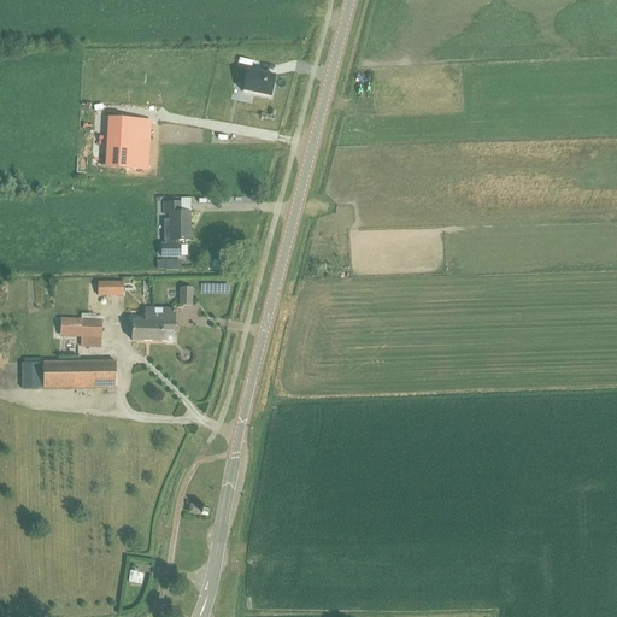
[(274,87),(276,77),(247,71),(245,81),(242,93),(258,95),(271,99),(274,87)]
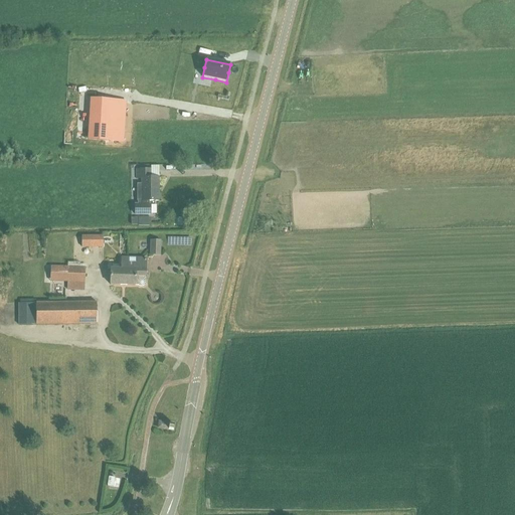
[(127,102),(93,100),(90,140),(124,142),(127,102)]
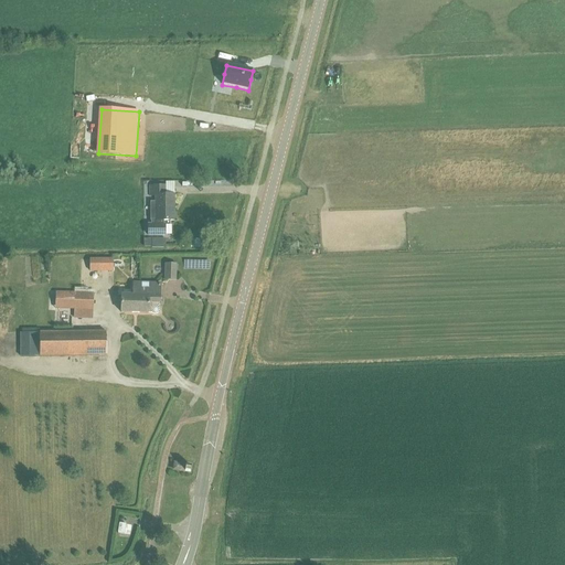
[(181,180),(170,180),(170,190),(181,190),(181,180)]
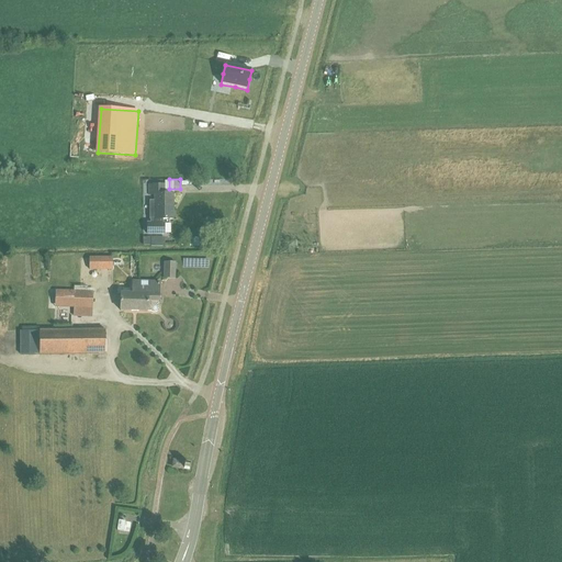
[(150,223),(147,223),(147,235),(165,235),(165,223),(163,223),(163,220),(173,220),(173,194),(166,194),(166,186),(150,186),(150,195),(157,195),(157,201),(150,201),(149,220),(150,220),(150,223)]
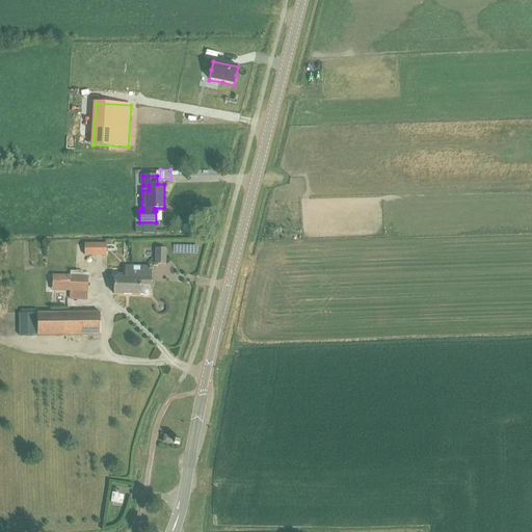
[(86,255),(107,254),(107,243),(86,244),(86,255)]
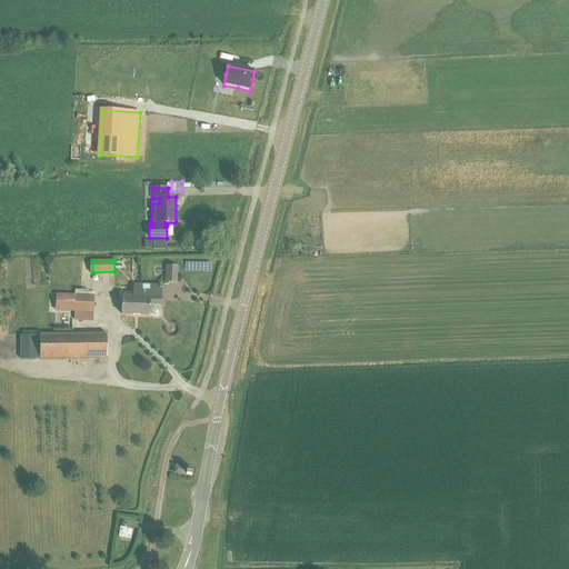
[(179,267),(168,266),(168,281),(179,282),(179,267)]
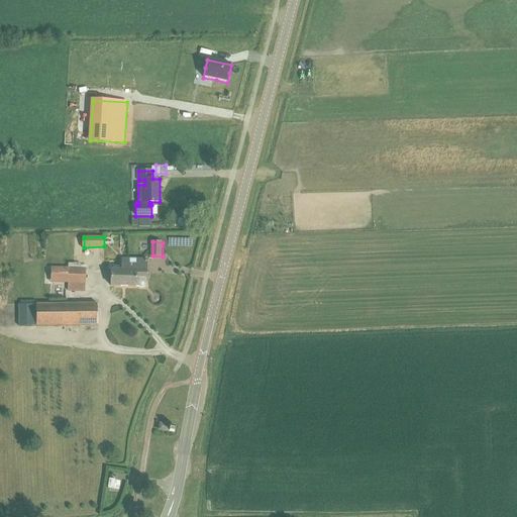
[(112,270),(112,286),(123,286),(123,285),(125,285),(126,270),(129,270),(130,263),(131,263),(131,259),(123,259),(123,270),(112,270)]
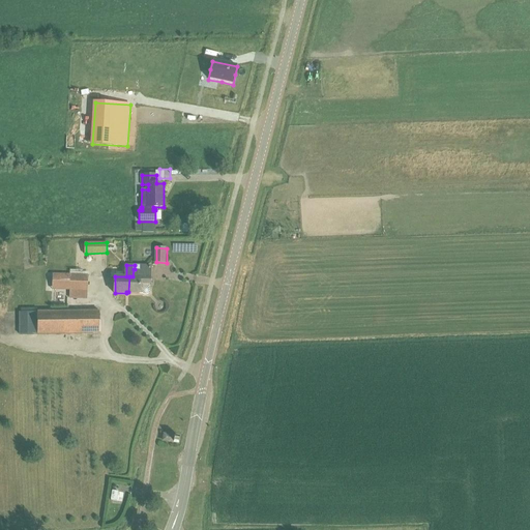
[(129,276),(128,292),(130,292),(131,293),(142,294),(144,295),(147,295),(149,294),(150,292),(150,290),(149,288),(149,285),(151,285),(152,266),(135,265),(135,269),(134,269),(133,276),(129,276)]
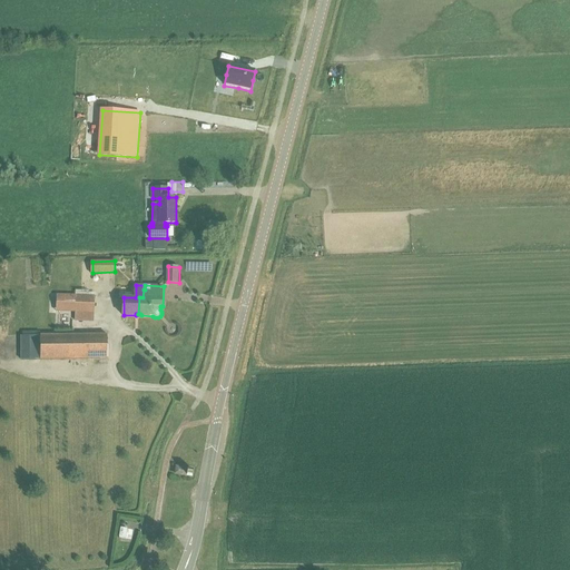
[(57,294),(57,310),(76,311),(76,312),(94,313),(95,295),(57,294)]
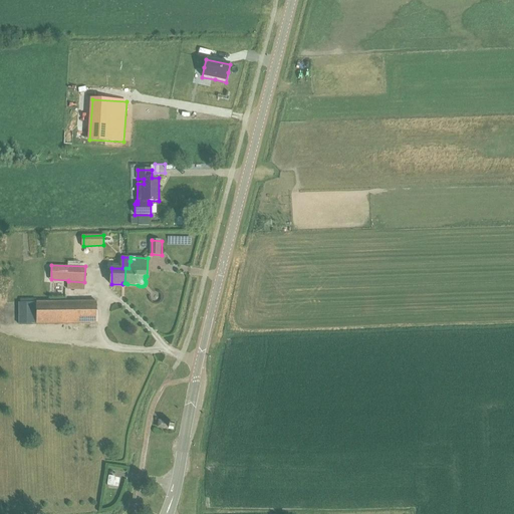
[(28,303),(19,303),(20,324),(29,324),(98,323),(97,302),(28,303)]
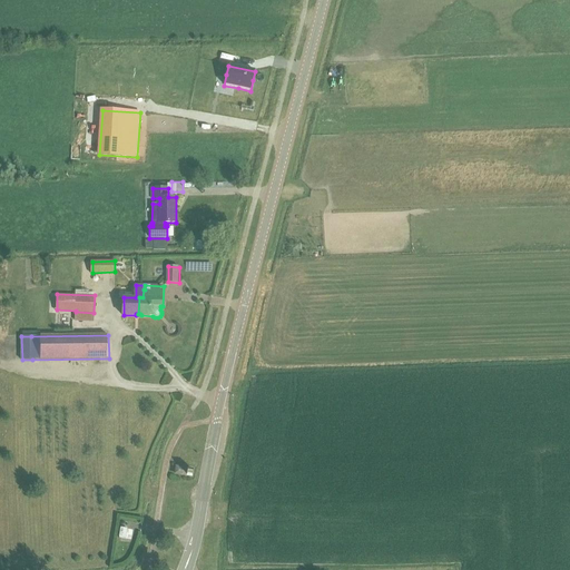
[(177,468),(176,474),(186,475),(186,477),(187,475),(193,477),(193,475),(193,472),(194,471),(187,470),(187,469),(186,469),(177,468)]
